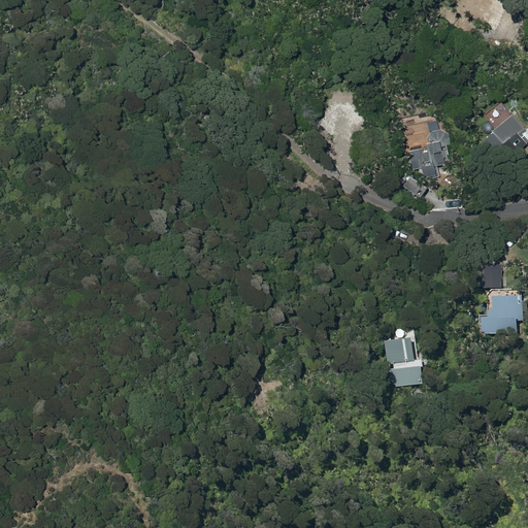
[(474,0),(469,12),(496,25),(507,0),(474,0)]
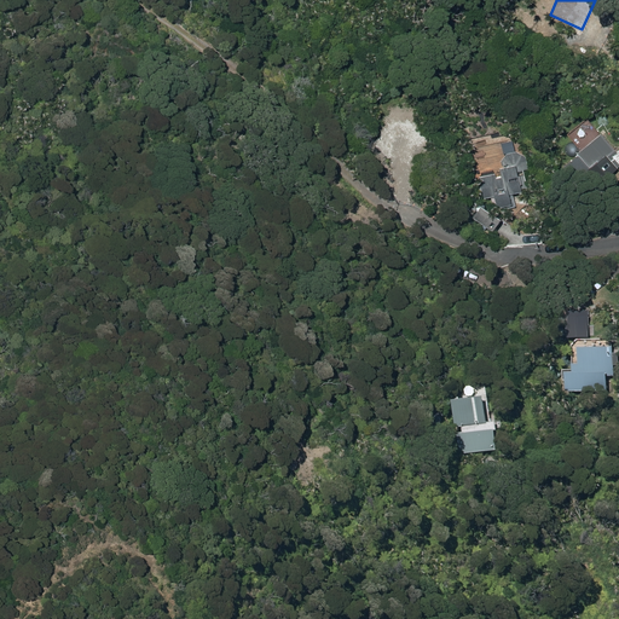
[(412,161),(412,157),(427,137),(409,122),(388,125),(375,144),(393,158),(394,163),(412,161)]
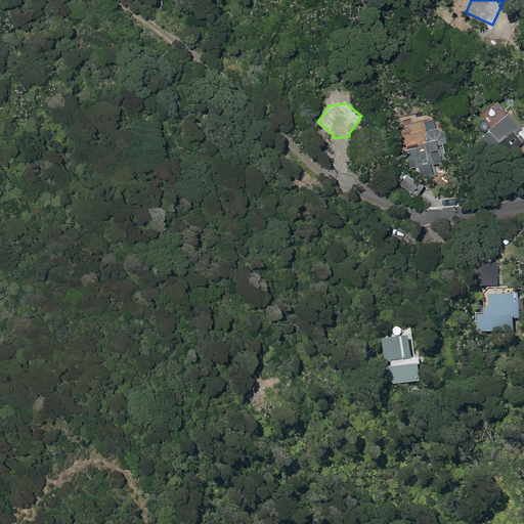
[(489,130),(474,141),(484,154),(497,142),(507,154),(523,138),(523,137),(517,128),(513,131),(506,122),(491,133),(489,130)]
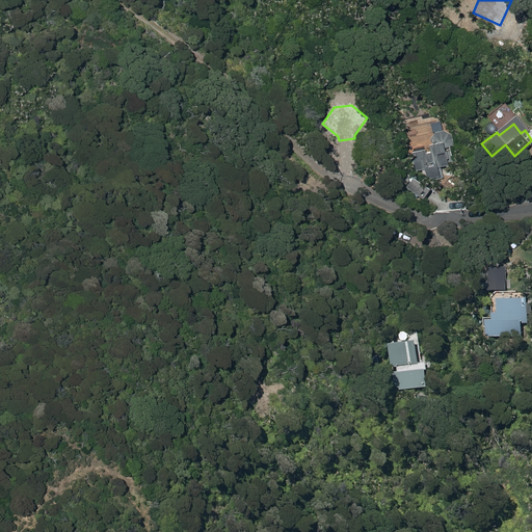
[(444,145),(454,143),(451,133),(444,131),(435,132),(430,136),(432,142),(422,144),(423,148),(411,151),(416,169),(426,168),(427,177),(440,175),(437,165),(447,164),(444,145)]
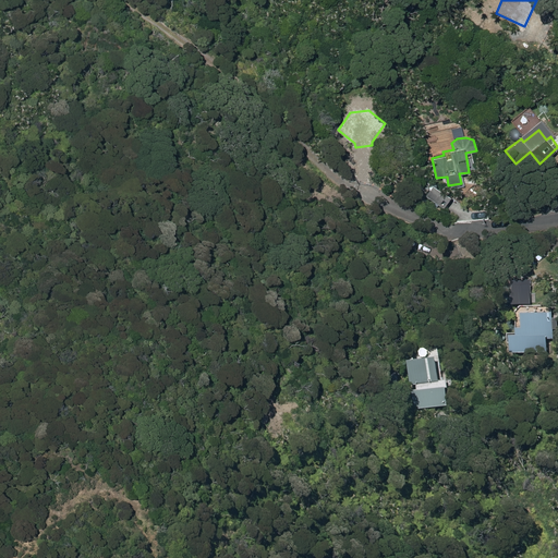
[(449,195),(438,187),(438,183),(428,184),(429,197),(441,206),(449,195)]
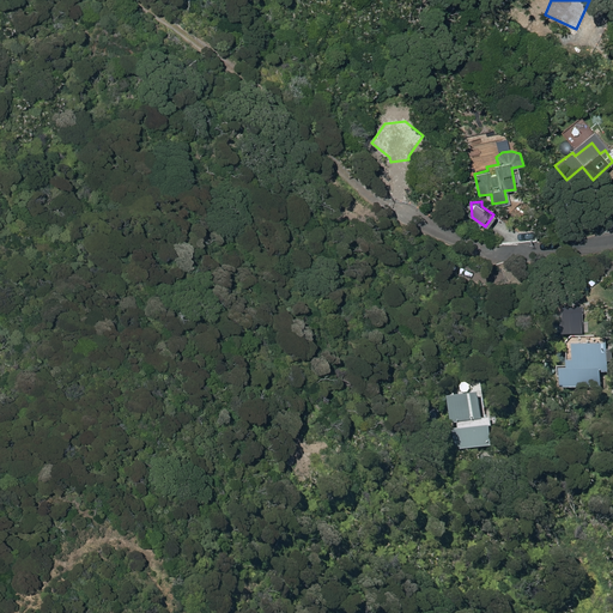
[(581,334),(581,309),(568,309),(569,334),(581,334)]
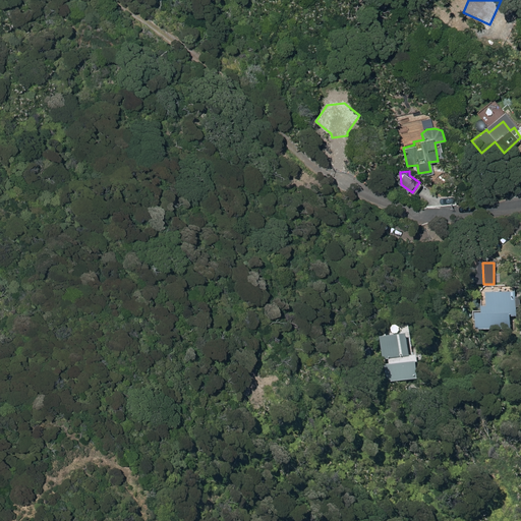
[(517,315),(517,293),(486,293),(486,307),(482,307),(482,314),(476,314),(476,330),(511,329),(511,315),(517,315)]
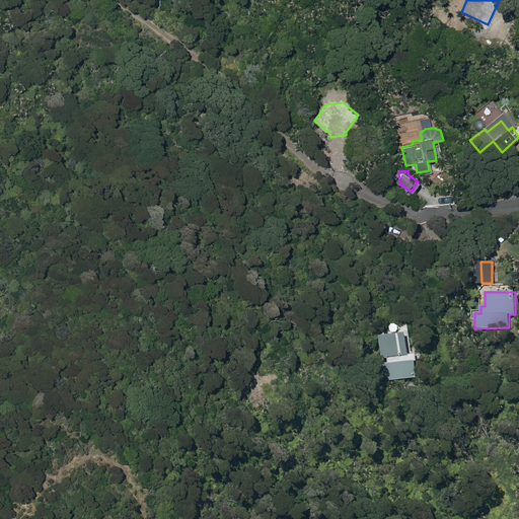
[(385,381),(417,378),(415,355),(409,355),(406,335),(379,337),(381,359),(383,359),(385,381)]
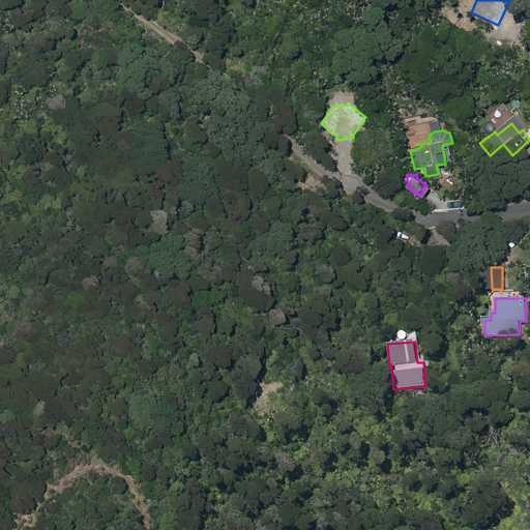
[(431,395),(417,394),(416,405),(429,406),(431,395)]
